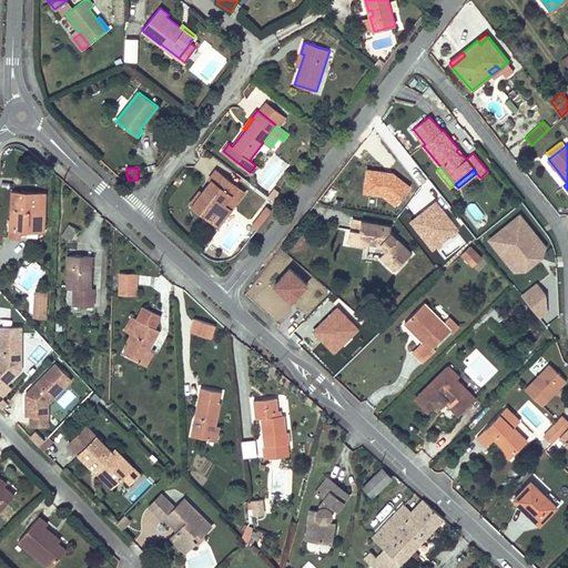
[(237,186),(215,170),(210,178),(212,180),(193,205),(219,225),(231,209),(224,204),(237,186)]
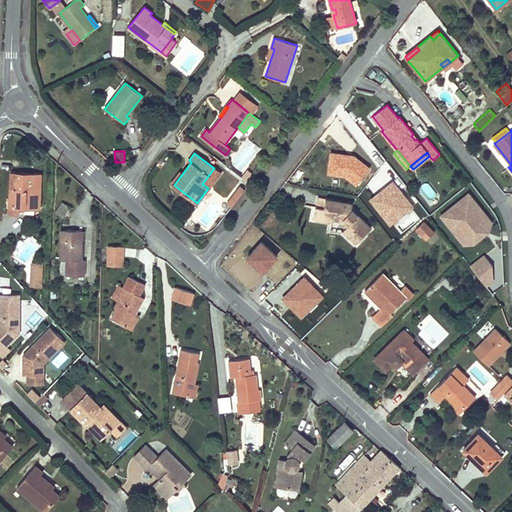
[(220,173),(214,168),(202,184),(208,188),(220,173)]
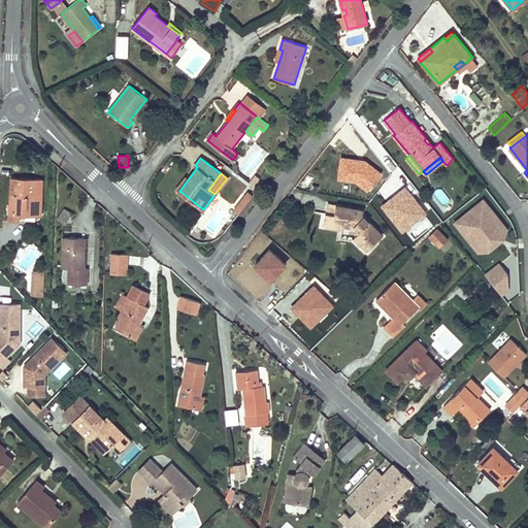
[(188,179),(185,177),(176,189),(179,191),(188,179)]
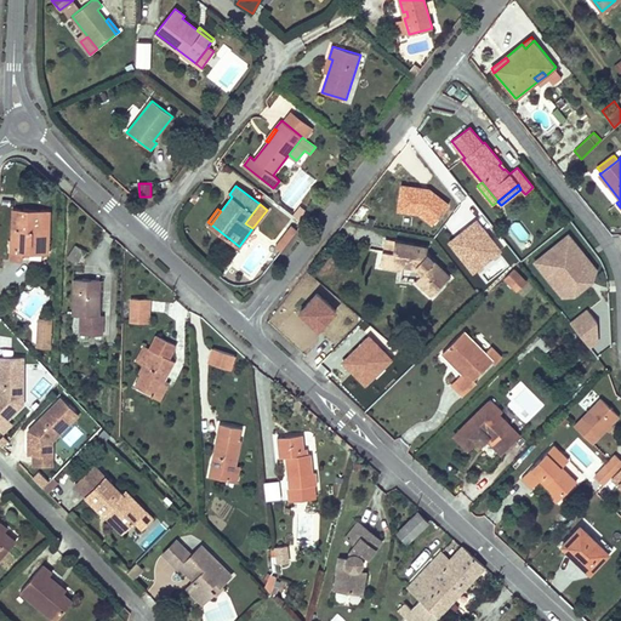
[(309,214),(303,209),(296,217),(303,223),(309,214)]
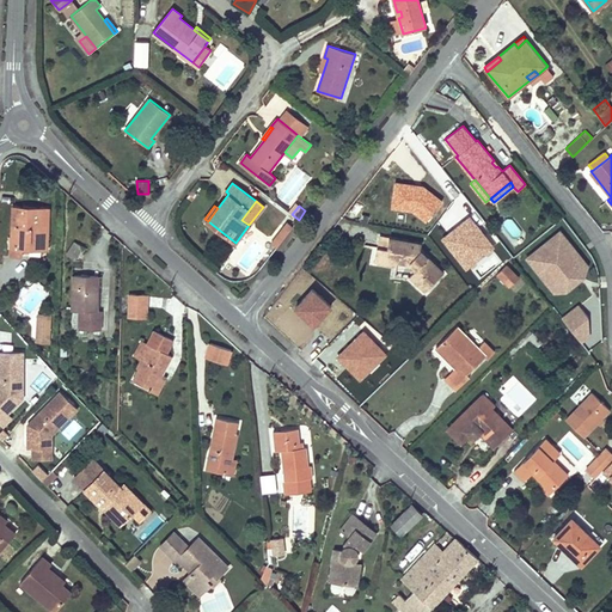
[(49,208),(14,207),(12,256),(22,256),(23,249),(47,250),(49,208)]
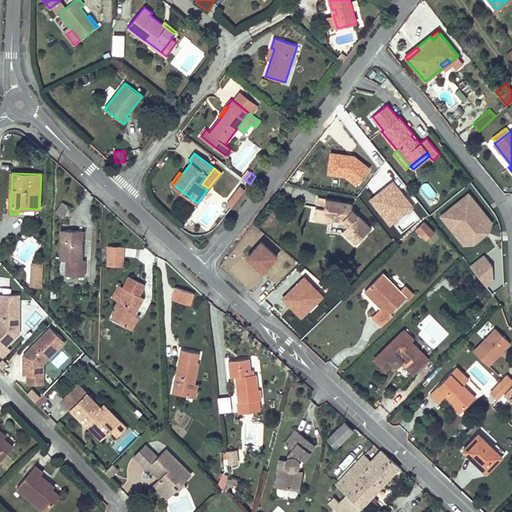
[(430,200),(437,194),(426,181),(419,187),(430,200)]
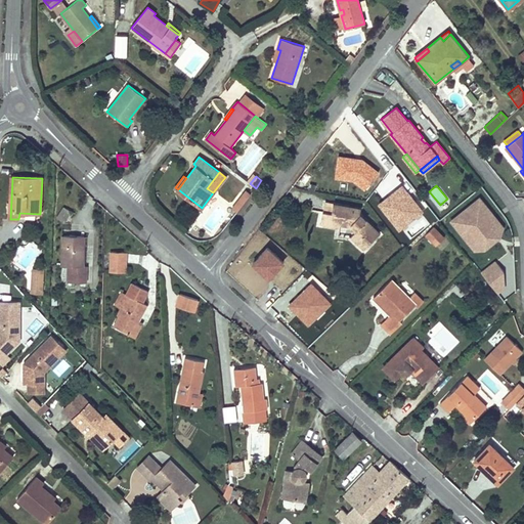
[(248,198),(244,194),(232,208),(237,212),(248,198)]
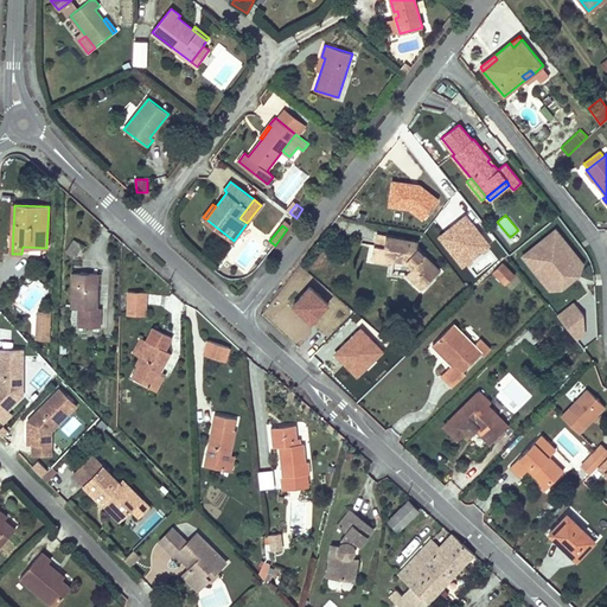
[(556,228),(521,255),(549,291),(562,289),(580,274),(583,263),(556,228)]
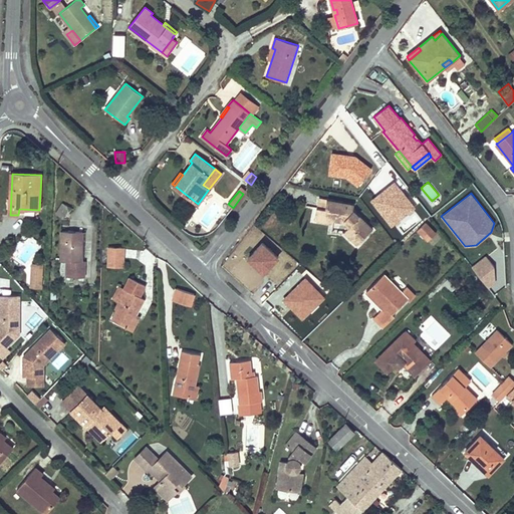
[(326,200),(318,199),(316,207),(325,208),(326,200)]
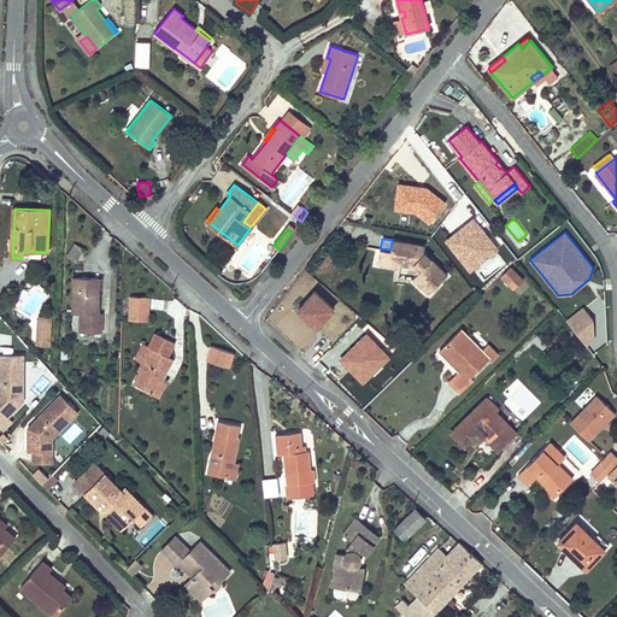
[(425,246),(392,240),(391,250),(380,248),(377,263),(400,268),(401,265),(411,266),(418,274),(413,278),(429,293),(440,281),(438,278),(444,271),(423,253),(425,246)]
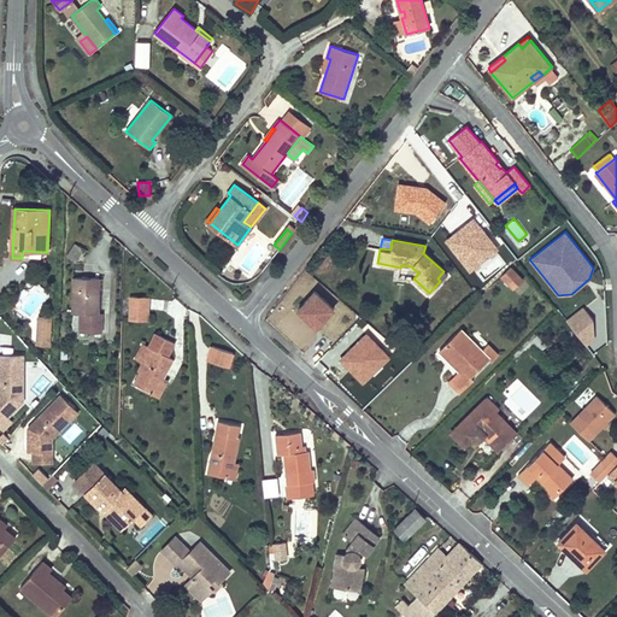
[(77,262),(84,248),(74,244),(68,257),(77,262)]
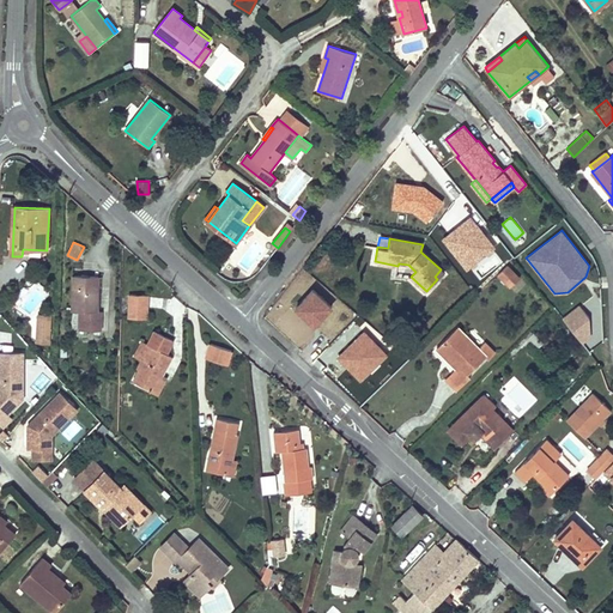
[(492,252),(481,262),(487,269),(498,259),(492,252)]
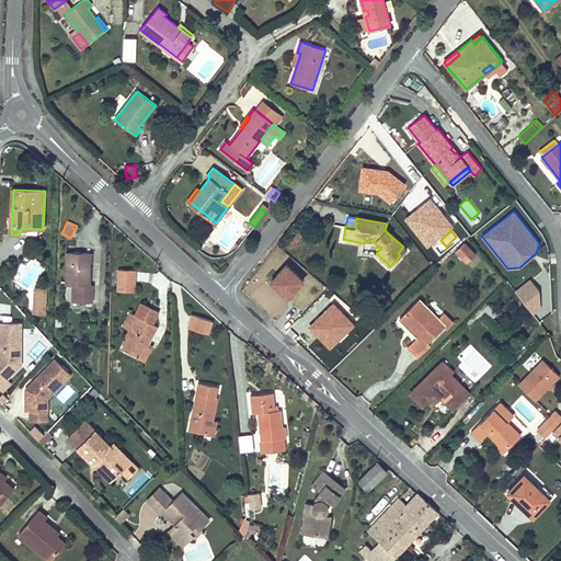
[(464,242),(456,251),(467,263),(476,254),(464,242)]
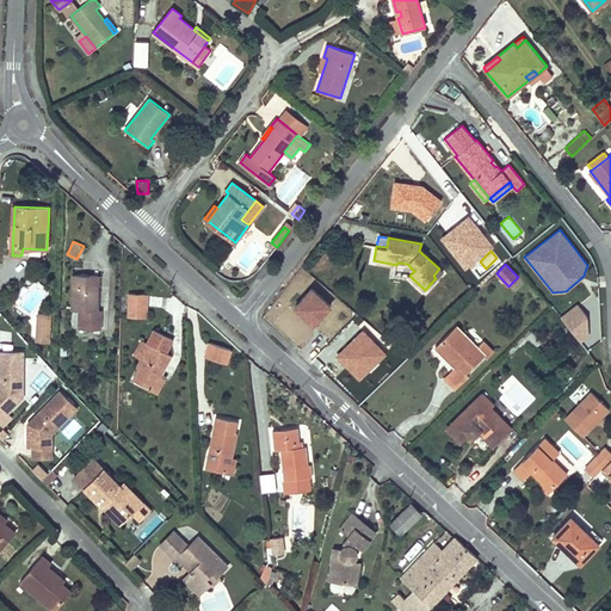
[(98,310),(99,276),(74,275),(73,309),(81,310),(81,328),(100,329),(102,310),(98,310)]
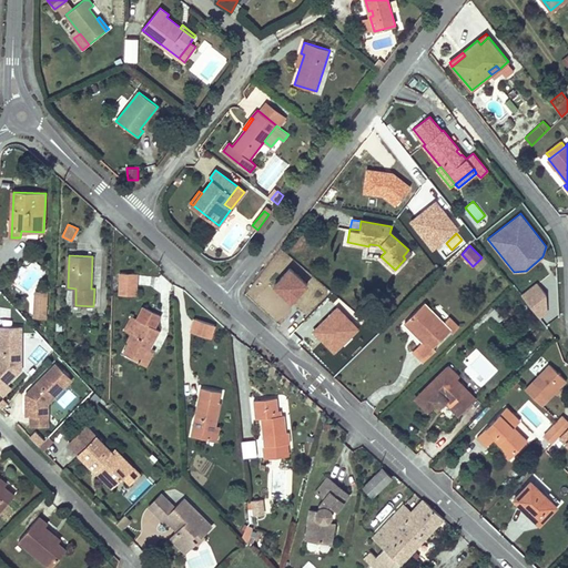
[(121,272),(120,294),(137,295),(138,273),(121,272)]
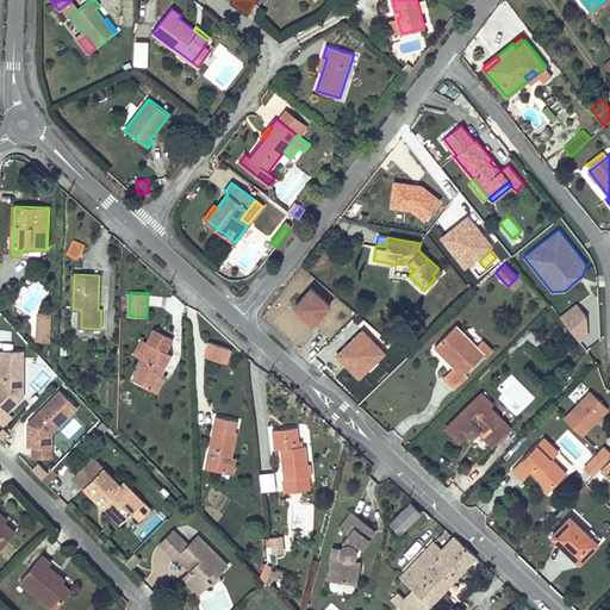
[(578,305),(561,317),(579,341),(587,336),(587,317),(578,305)]
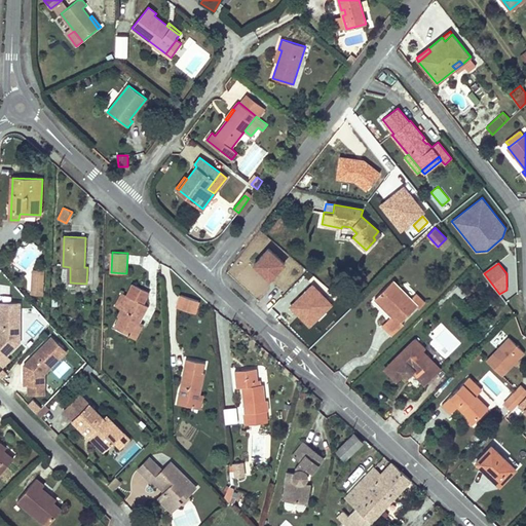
[(42,279),(43,271),(34,270),(34,278),(42,279)]
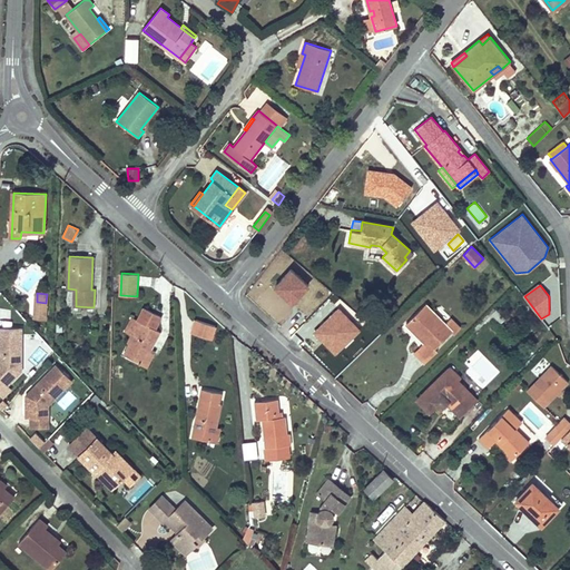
[(46,318),(46,303),(37,302),(36,317),(46,318)]
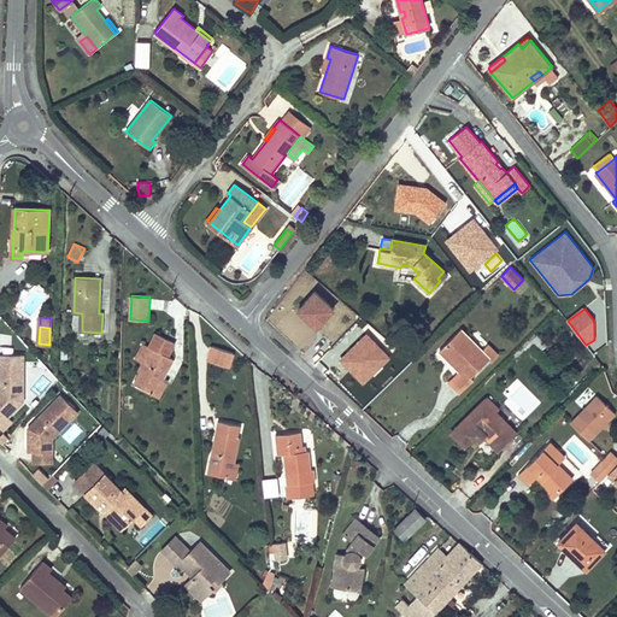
[(468,338),(460,329),(440,350),(450,359),(451,358),(454,356),(459,360),(456,363),(462,369),(448,382),(460,394),(474,380),(471,377),(489,359),(492,362),(499,356),(488,345),(480,352),(475,347),(476,346),(468,338)]
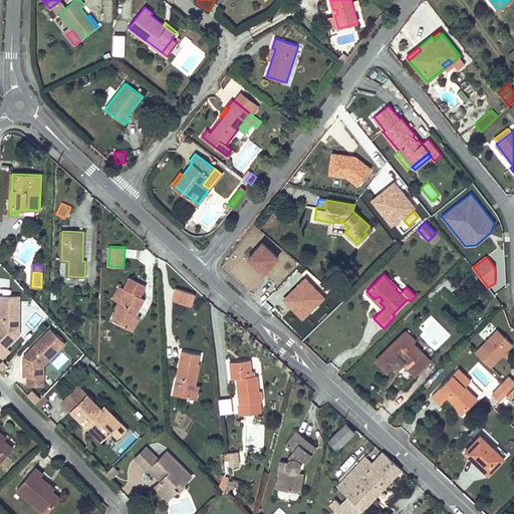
[(111,320),(126,327),(133,316),(134,313),(136,314),(145,298),(140,296),(146,285),(130,277),(124,288),(119,286),(112,298),(120,303),(111,320)]
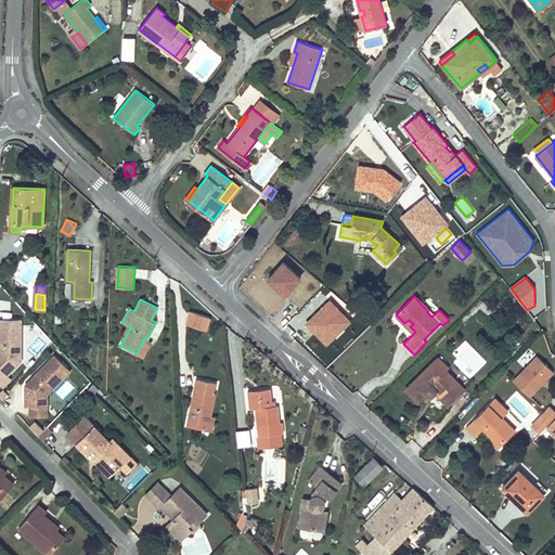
[(210,318),(191,311),(186,324),(206,331),(210,318)]
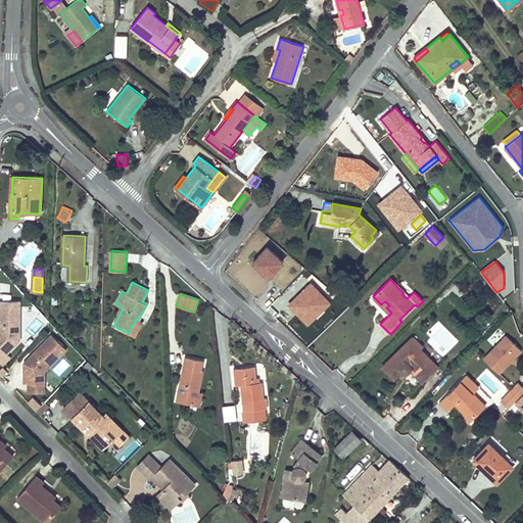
[(12,324),(19,325),(20,301),(0,300),(0,331),(2,333),(0,334),(0,361),(3,364),(10,357),(6,353),(19,340),(12,333),(12,324)]
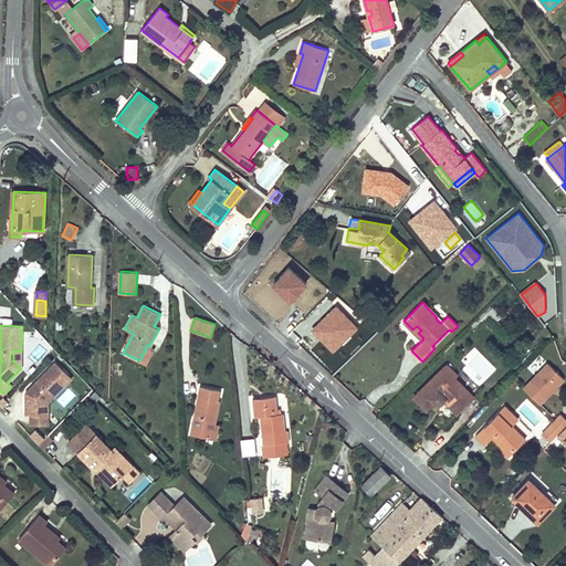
[(146,348),(139,360),(146,364),(153,350),(146,348)]
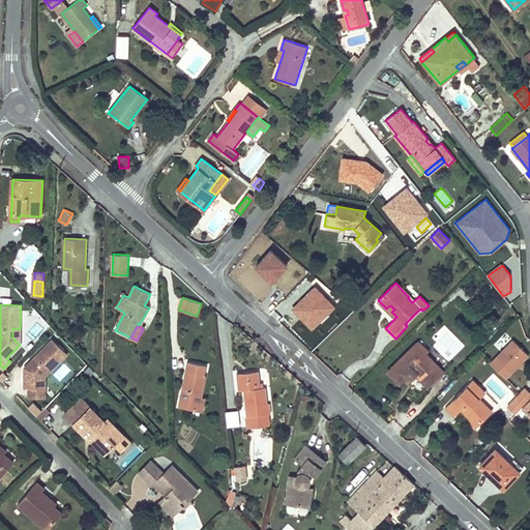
[(51,388),(42,379),(68,355),(52,337),(13,372),(38,400),(51,388)]
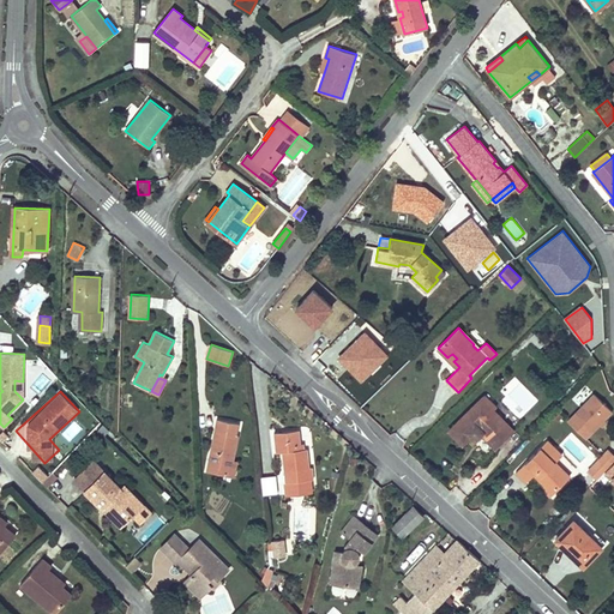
[(609,419),(608,417),(613,411),(594,392),(565,421),(587,443),(609,419)]
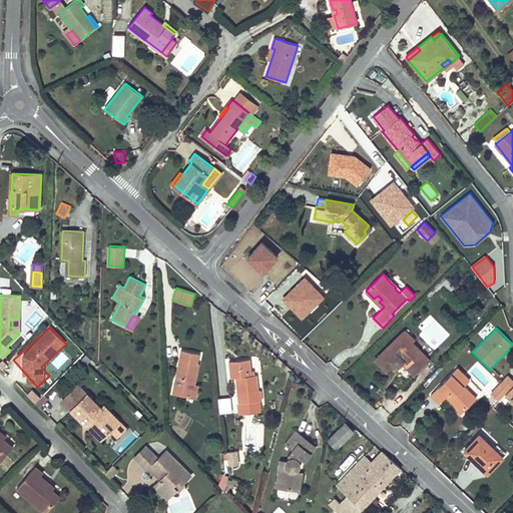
[(405,331),(401,334),(410,343),(412,342),(414,340),(405,331)]
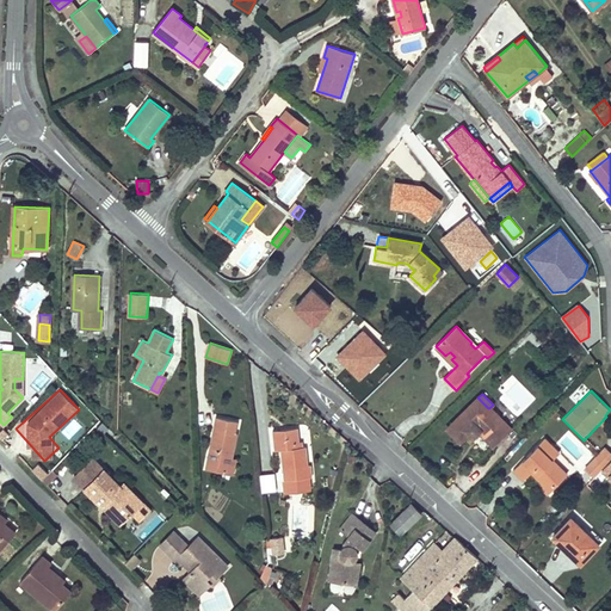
[(476,397),(446,427),(460,440),(468,433),(473,437),(479,431),(493,444),(511,427),(491,407),(488,408),(477,397),(476,397)]
